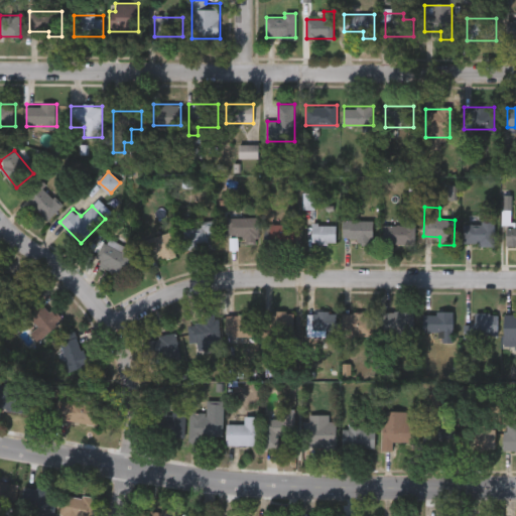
[(244,243),(244,235),(229,235),(229,210),(240,210),(240,218),(258,218),(258,243),(244,243)]
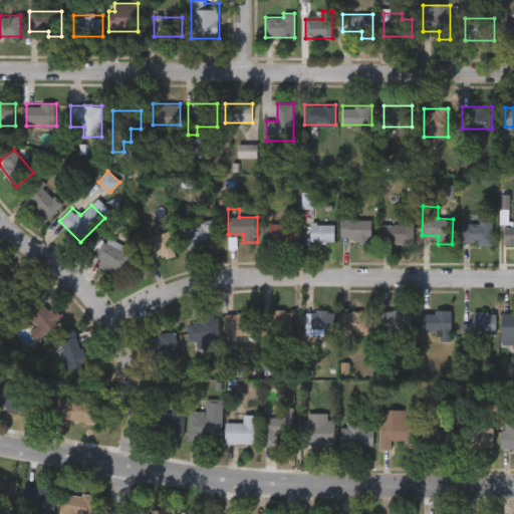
[(372,219),(372,240),(342,240),(342,219),(372,219)]
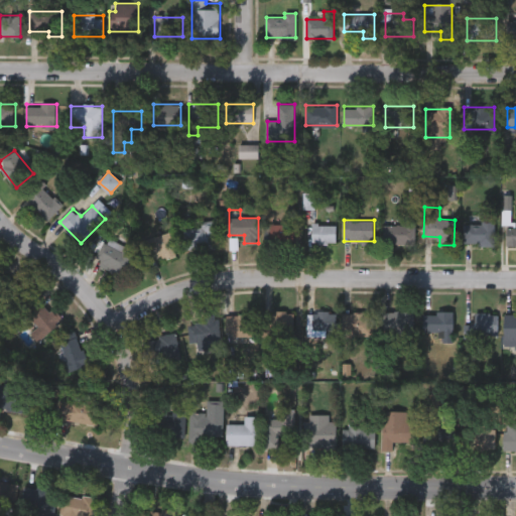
[(466,220),(494,220),(494,245),(466,245),(466,220)]
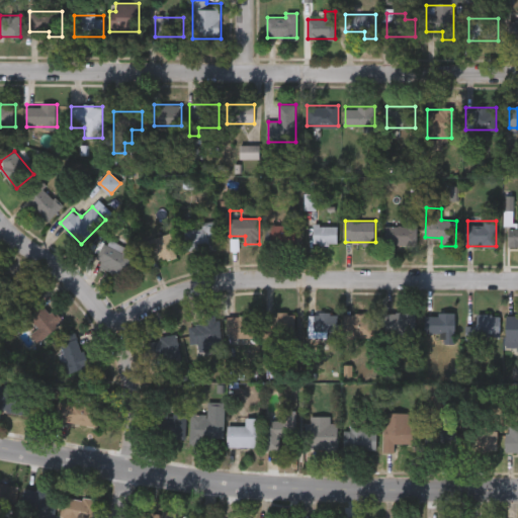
[(184,227),(217,224),(219,249),(187,252),(184,227)]
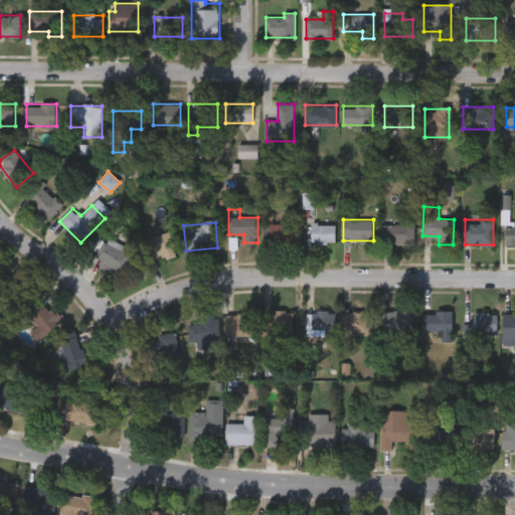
[(264,242),(264,224),(289,224),(289,242),(264,242)]
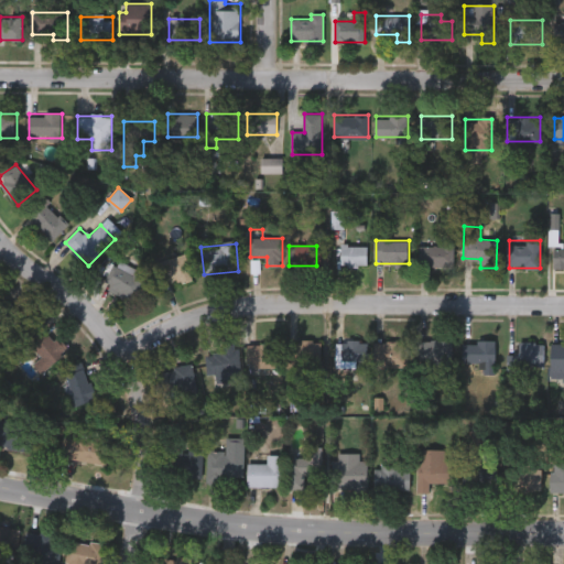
[(343,266),(343,246),(367,246),(367,266),(343,266)]
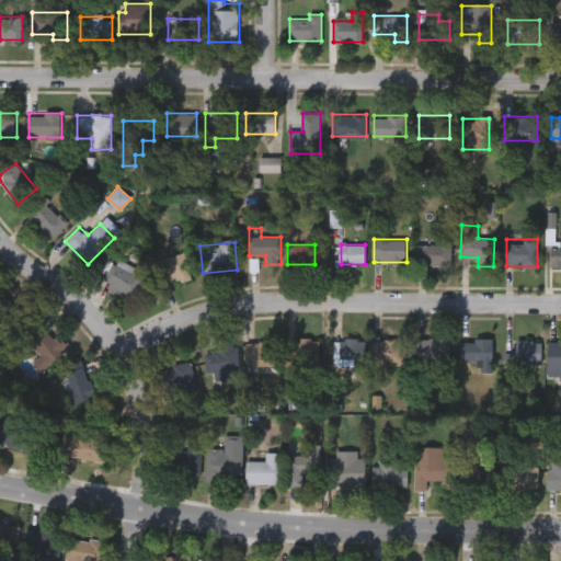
[(451,244),(451,266),(416,266),(416,244),(451,244)]
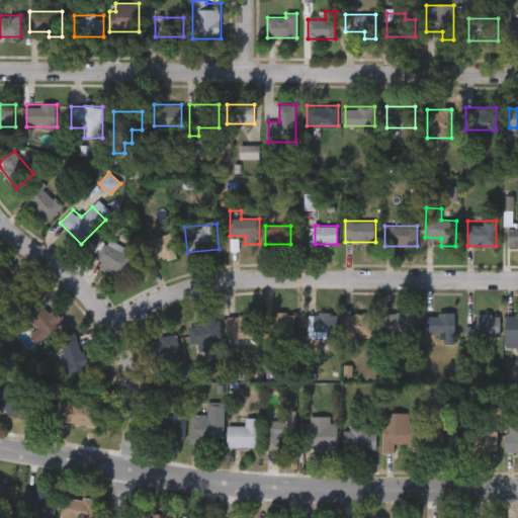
[(517,247),(508,247),(508,228),(517,228),(517,247)]
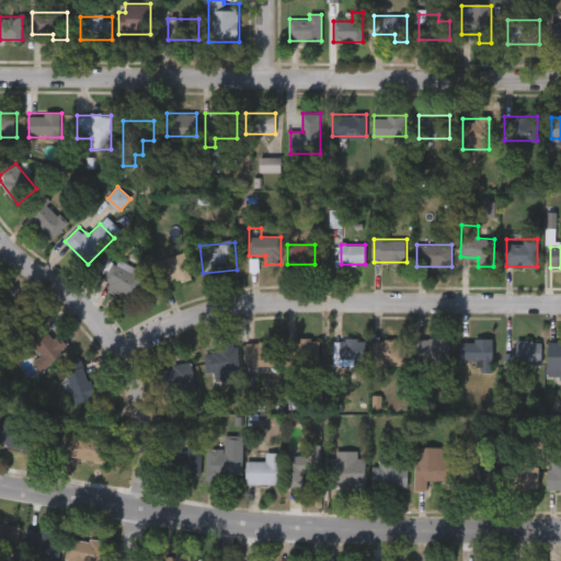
[(155,260),(185,251),(192,273),(161,282),(155,260)]
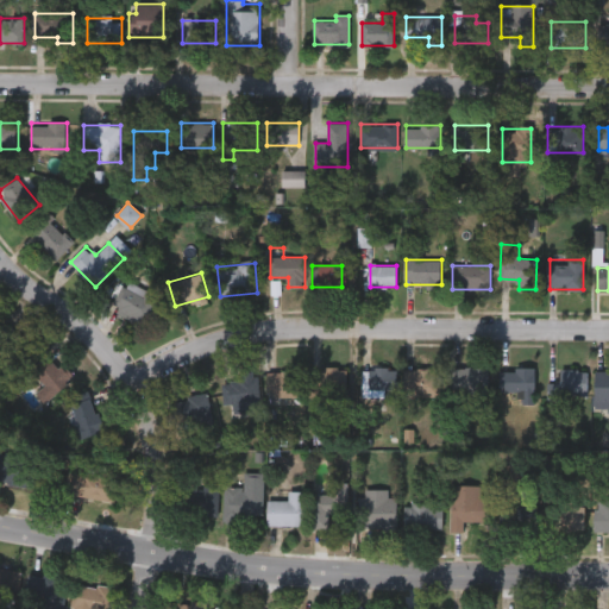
[(124,283),(157,301),(145,325),(112,307),(124,283)]
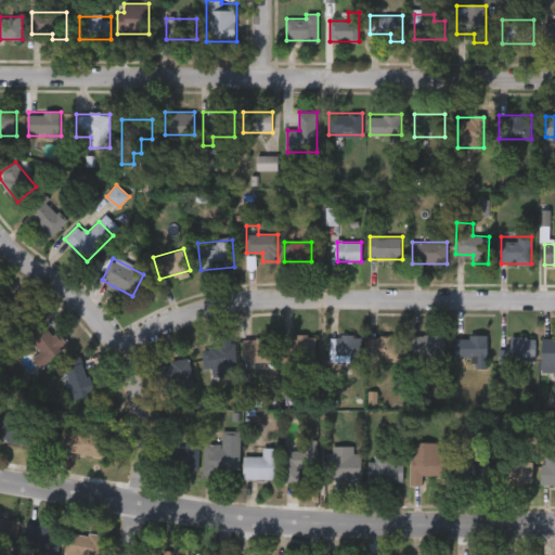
[(28,317),(12,333),(0,319),(0,300),(8,294),(28,317)]
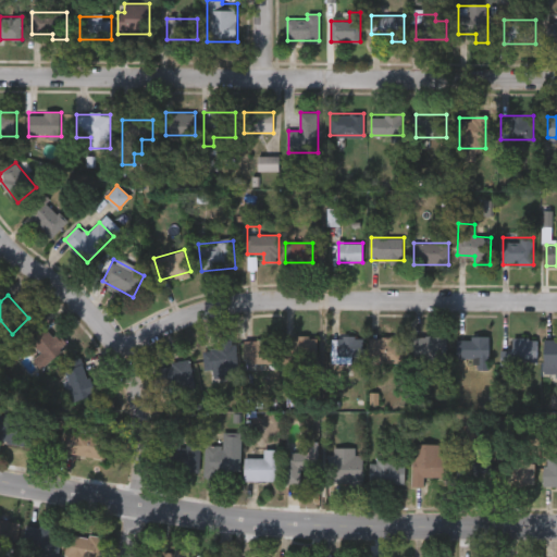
[(41,369),(32,360),(41,351),(28,338),(44,322),(65,344),(41,369)]
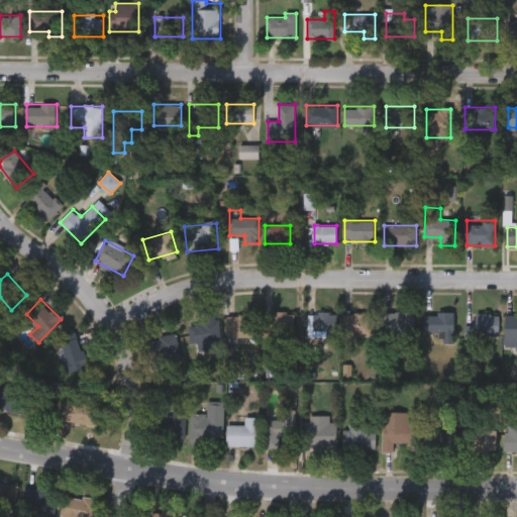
[(271,332),(271,312),(295,312),(295,332),(271,332)]
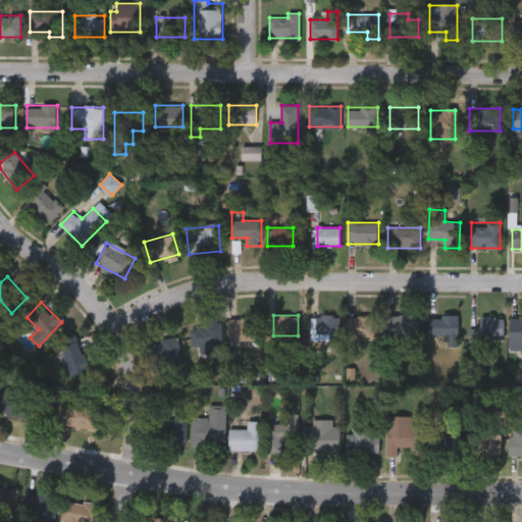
[(312,315),(340,315),(340,336),(312,336),(312,315)]
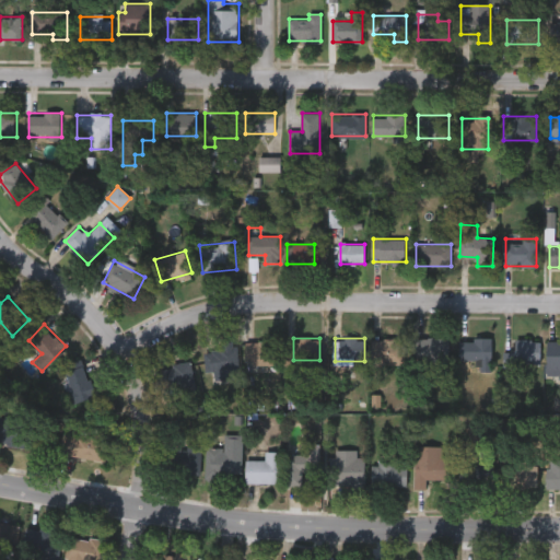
[(417,362),(417,338),(448,338),(448,362),(417,362)]
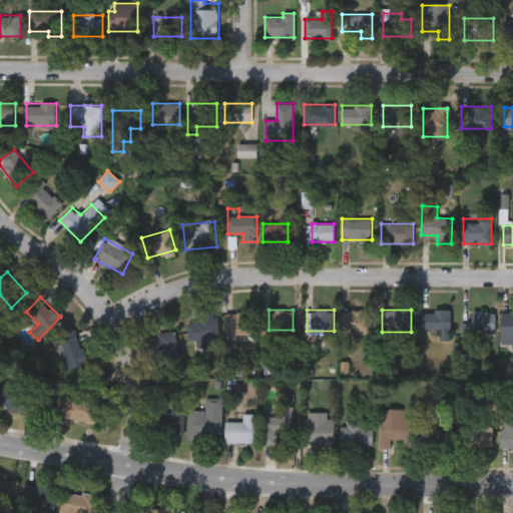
[(343,333),(342,312),(374,311),(374,333),(343,333)]
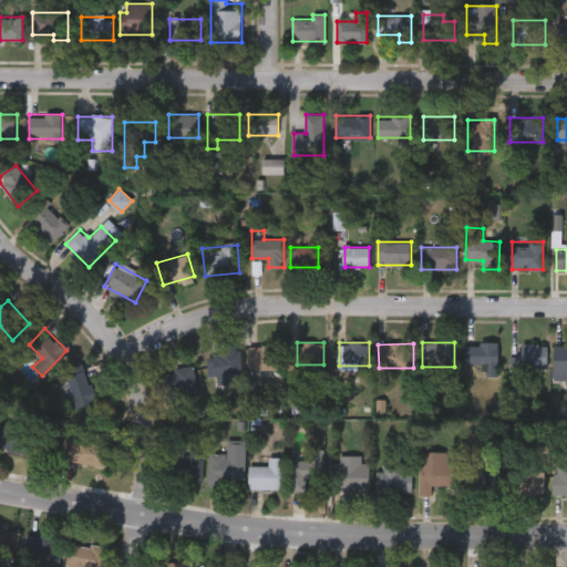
[(497,343),(497,375),(485,375),(485,364),(466,364),(466,343),(497,343)]
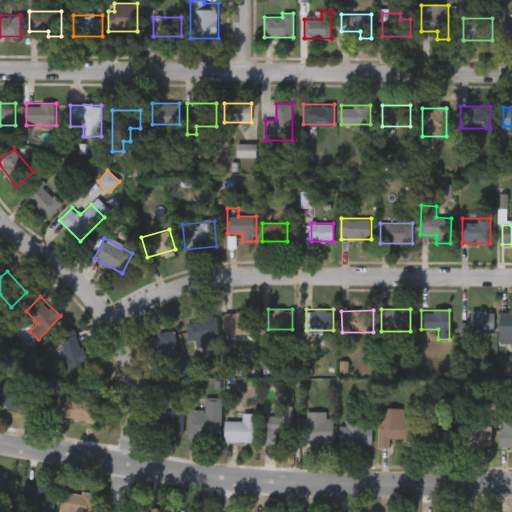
[(254,311),(254,332),(225,332),(225,311),(254,311)]
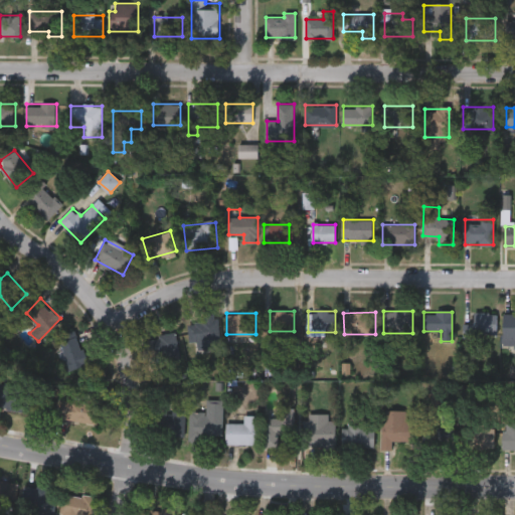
[(496,313),(496,334),(464,334),(464,323),(475,323),(475,313),(496,313)]
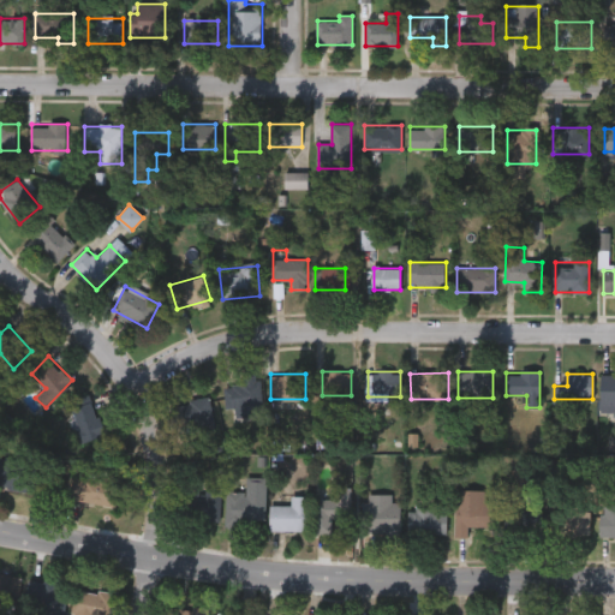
[(614,411),(601,411),(601,374),(614,374),(614,411)]
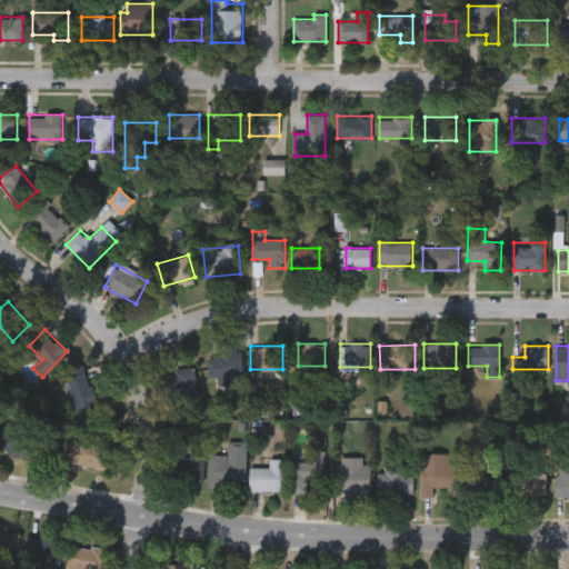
[(242,376),(209,377),(209,356),(241,355),(242,376)]
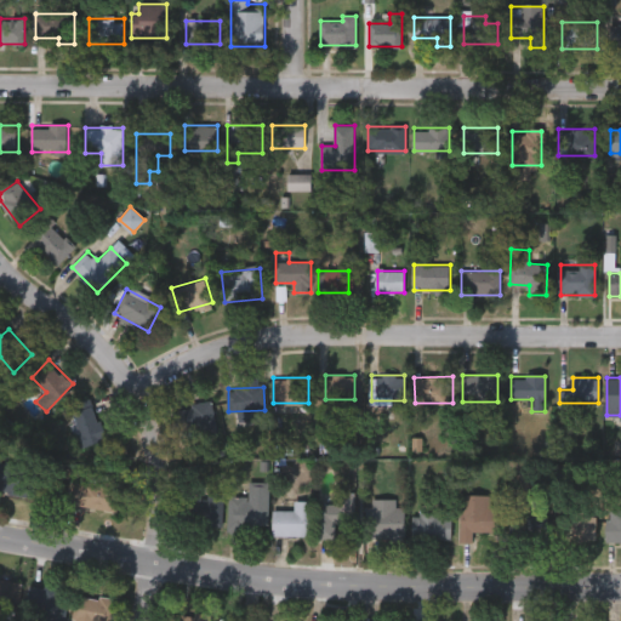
[(83,448),(68,406),(91,398),(106,439),(83,448)]
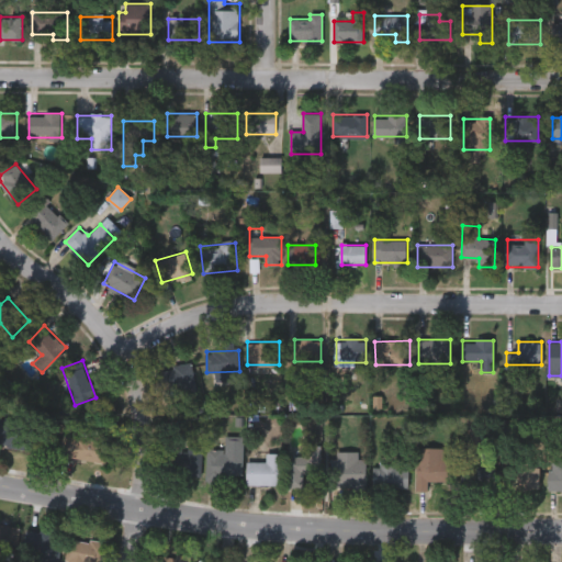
[(195,391),(160,394),(158,368),(193,364),(195,391)]
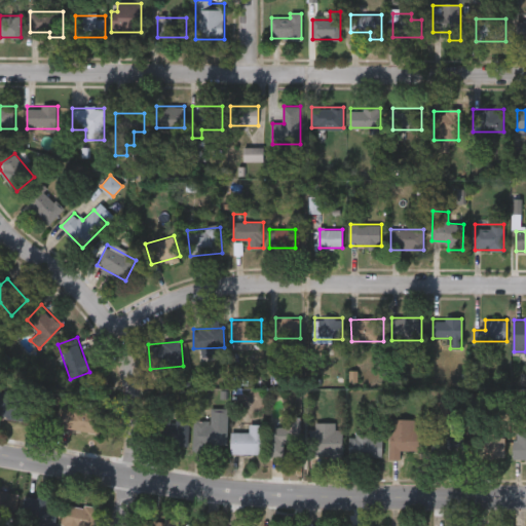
[(0,415),(0,389),(33,397),(29,421),(0,415)]
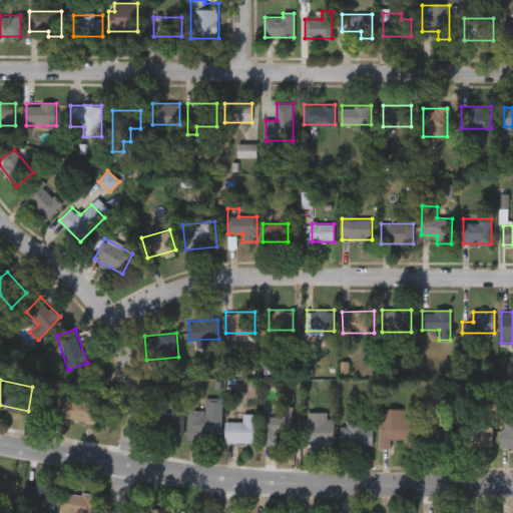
[(55,416),(58,393),(101,399),(97,422),(55,416)]
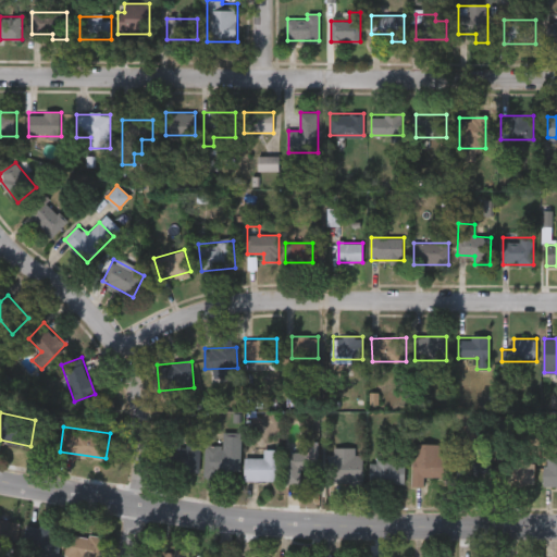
[(240,470),(206,470),(205,445),(223,444),(222,432),(240,432),(240,470)]
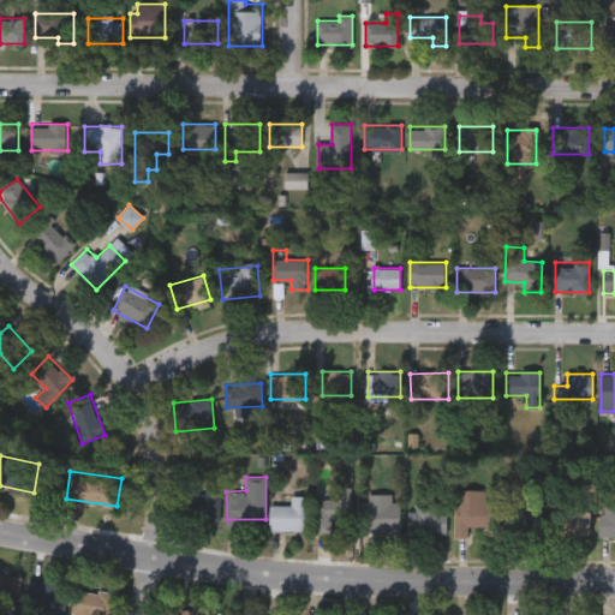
[(333,499),(333,487),(354,488),(353,532),(315,532),(315,497),(333,499)]
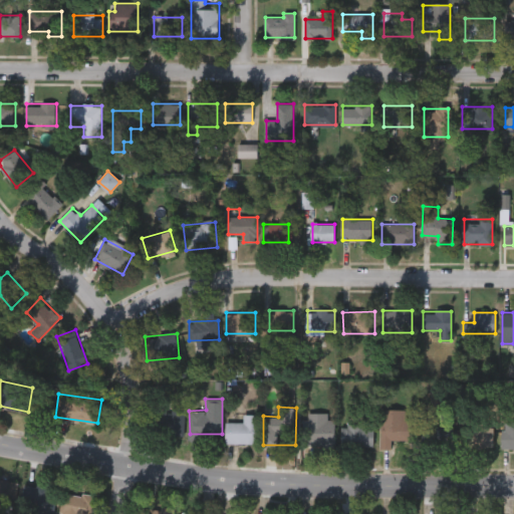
[(185,408),(184,434),(156,434),(156,408),(185,408)]
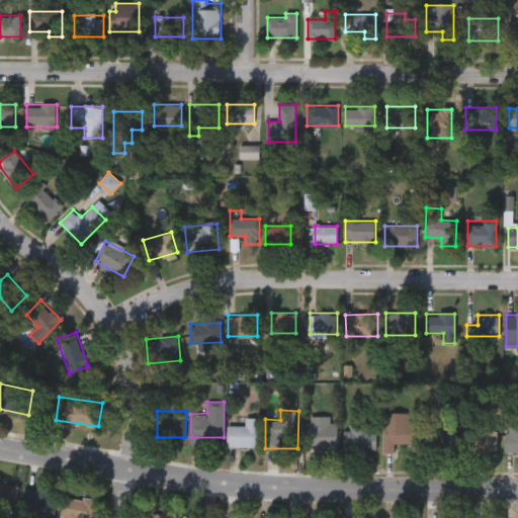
[(414,443),(393,443),(393,451),(381,451),(382,412),(408,412),(408,422),(414,422),(414,443)]
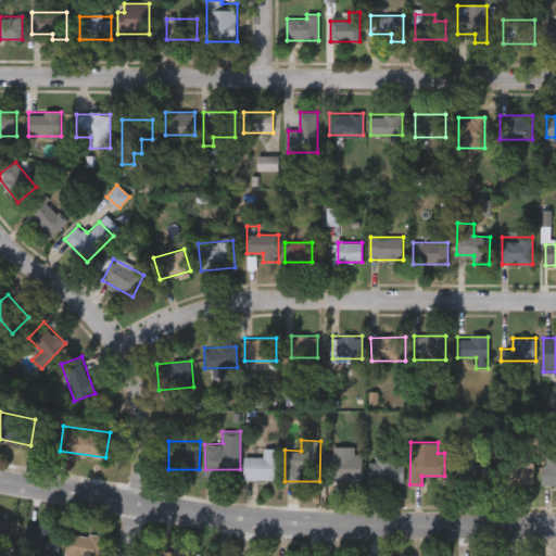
[(244,480),(244,456),(264,456),(264,447),(279,447),(279,480),(244,480)]
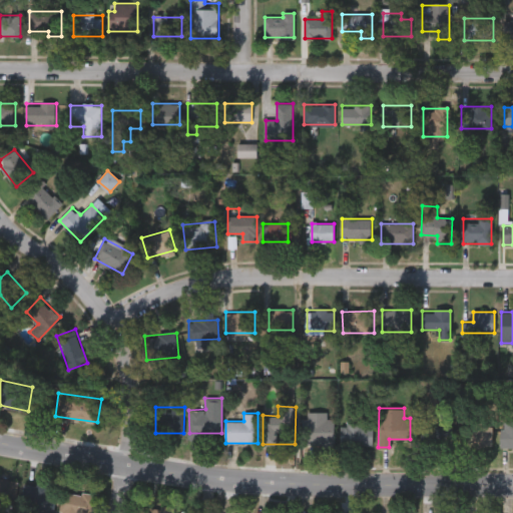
[(304,443),(304,413),(334,413),(334,443),(304,443)]
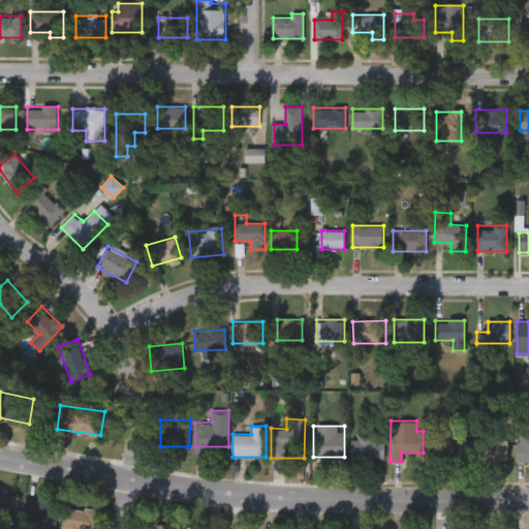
[(528,462),(516,462),(516,434),(528,434),(528,462)]
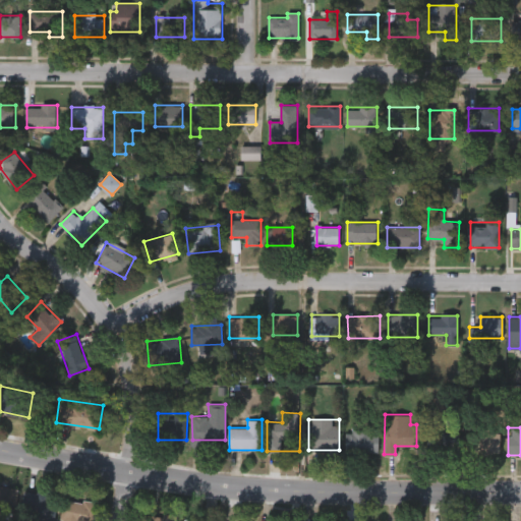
[(379,453),(345,453),(345,430),(379,430),(379,453)]
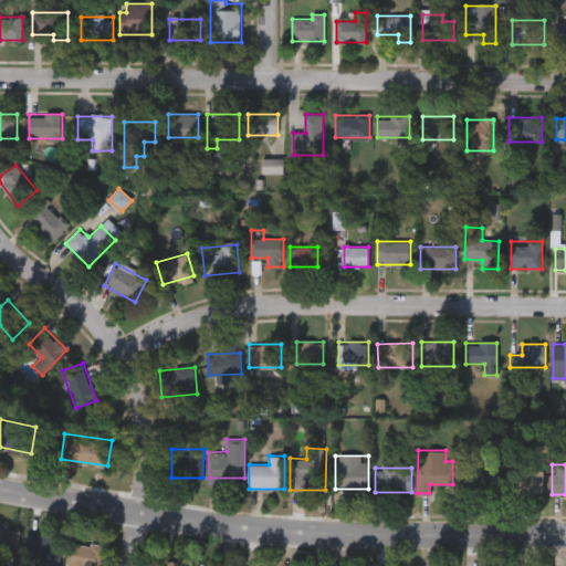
[(517,492),(517,468),(545,468),(545,492),(517,492)]
